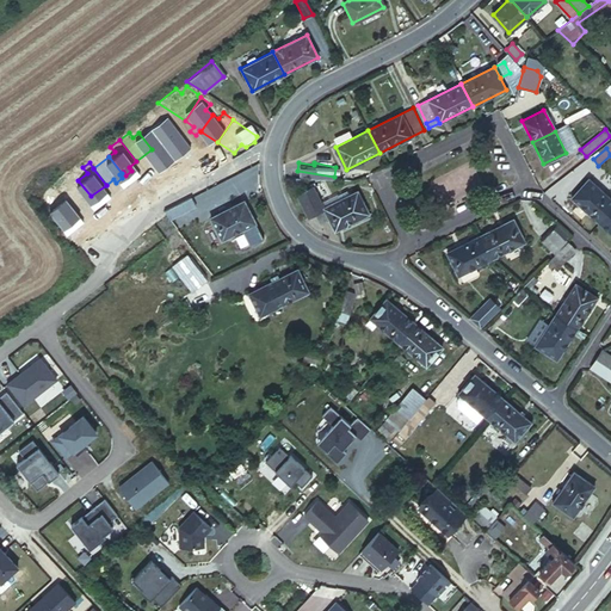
[(149,179),(165,198),(171,192),(156,173),(149,179)]
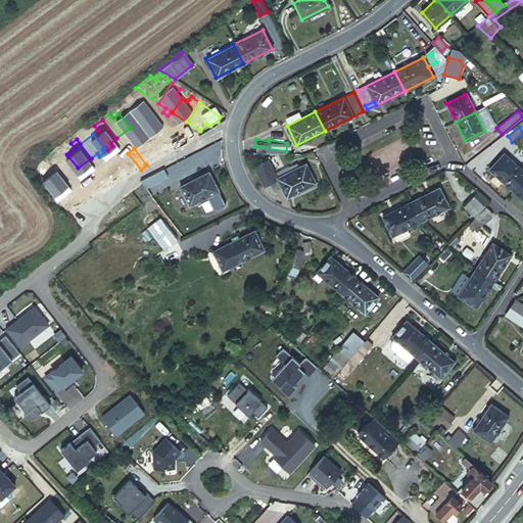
[(269,156),(254,163),(263,183),(270,180),(274,190),(282,186),(286,196),(315,184),(306,163),(291,171),(289,167),(276,172),(272,163),(281,159),(278,153),(269,156)]
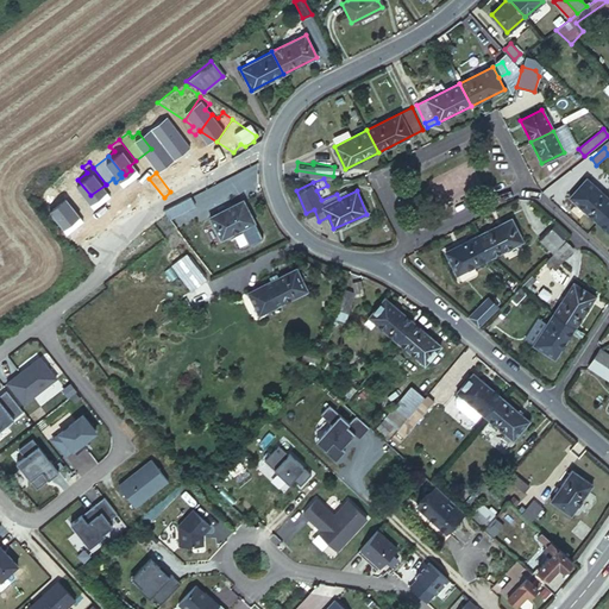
[(597,221),(608,207),(608,198),(586,179),(570,196),(597,221)]
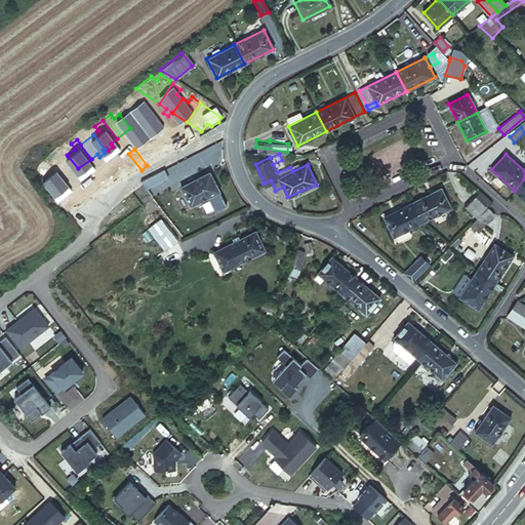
[(53,165),(65,178),(78,168),(67,155),(62,159),(57,155),(50,160),(53,165)]
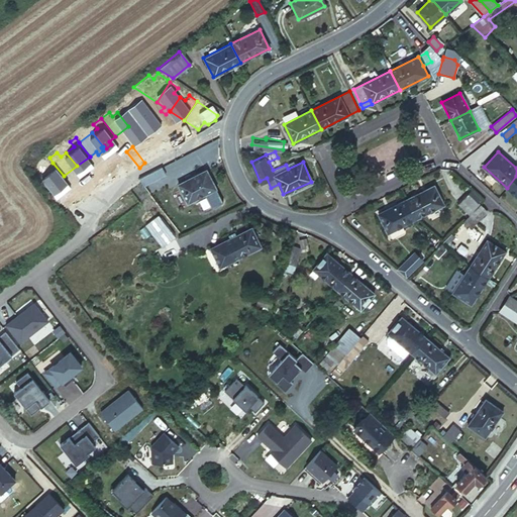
[(132,169),(120,154),(115,159),(126,174),(132,169)]
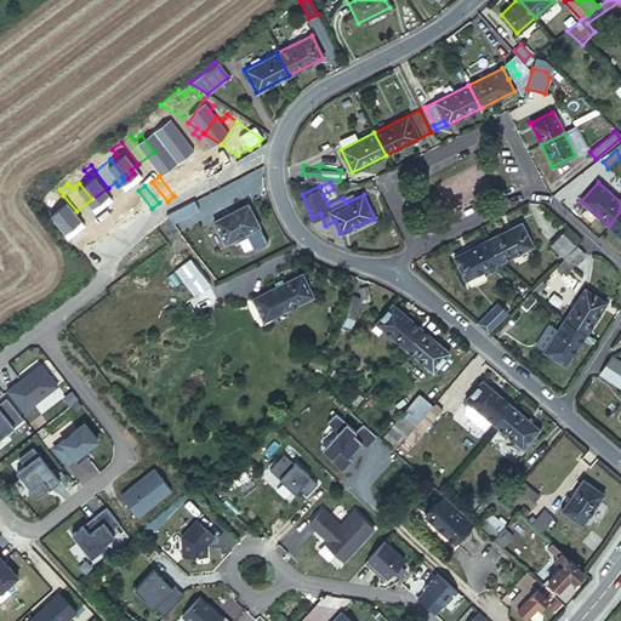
[(61,224),(77,211),(63,195),(47,208),(61,224)]
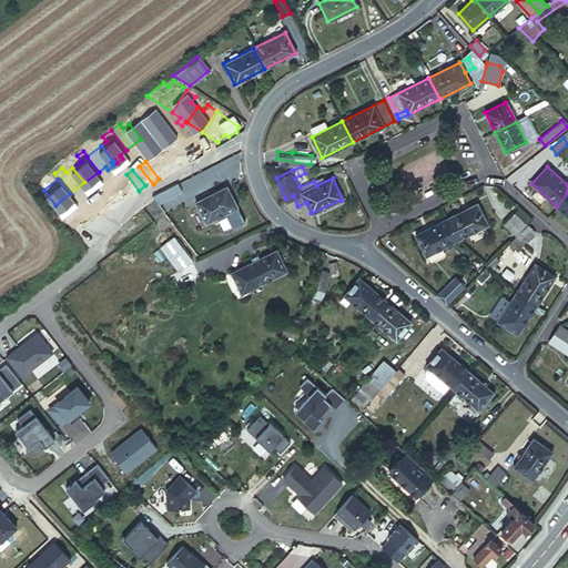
[(120,200),(107,182),(100,188),(113,205),(120,200)]
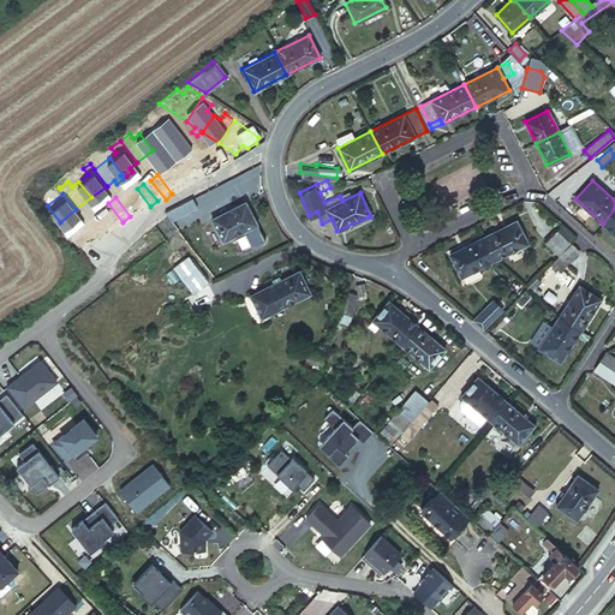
[(165,214),(167,218),(171,221),(196,209),(191,201),(165,214)]
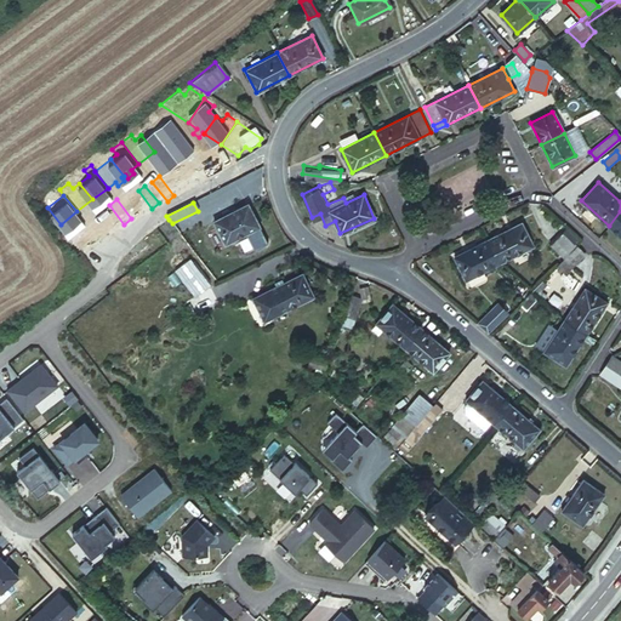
[(258,228),(248,204),(214,221),(224,244),(258,228)]
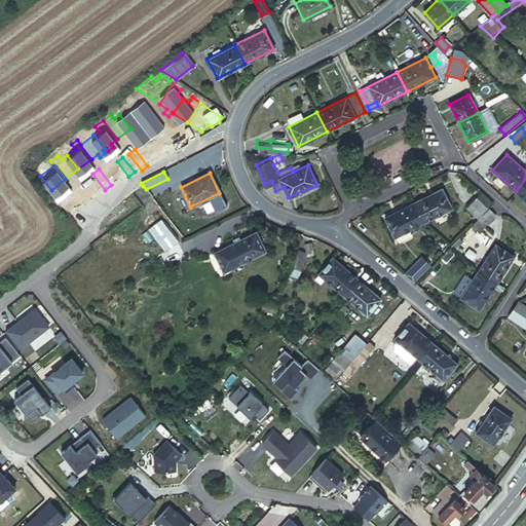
[(525,179),(516,191),(525,200),(525,179)]
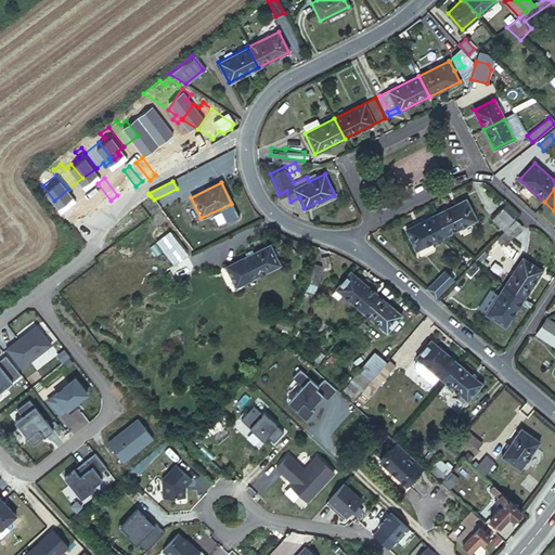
[(93,209),(82,195),(77,198),(88,214),(93,209)]
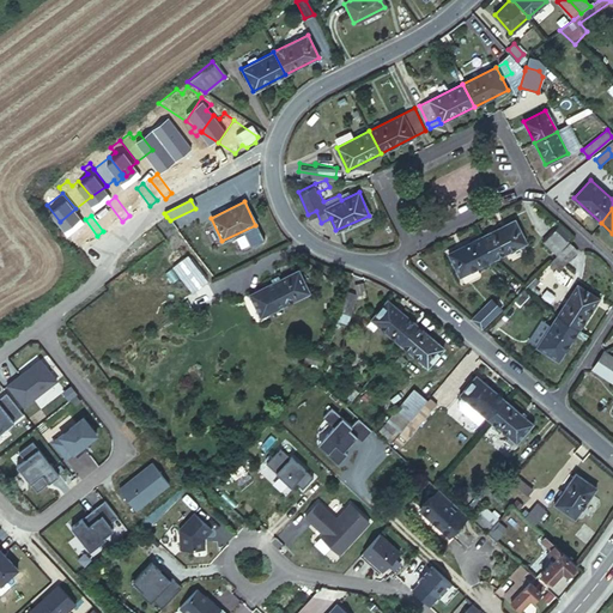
[(515,220),(480,237),(492,259),(526,242),(515,220)]
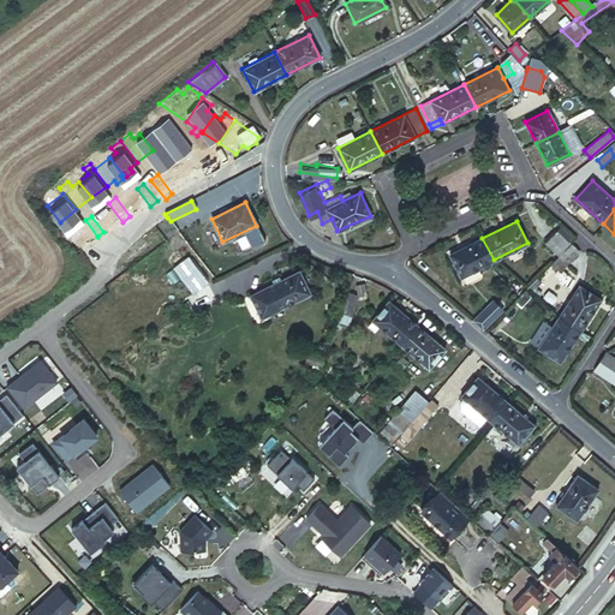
[(559,255),(571,244),(556,228),(545,240),(559,255)]
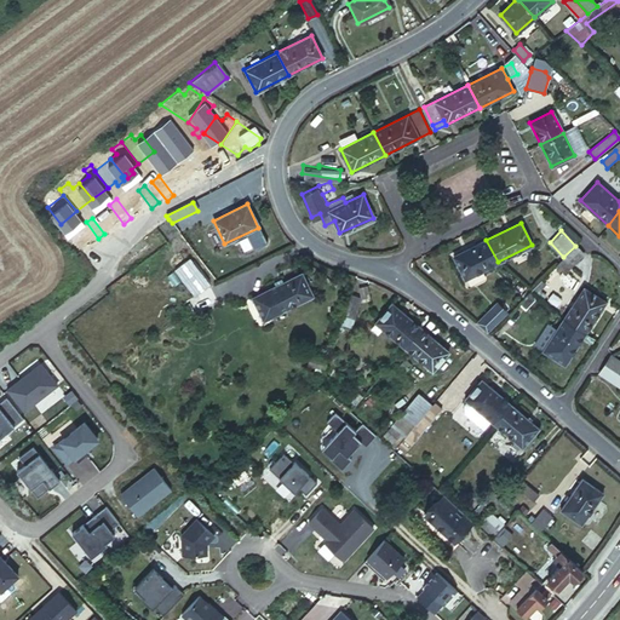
[(85,245),(75,234),(68,240),(78,251),(85,245)]
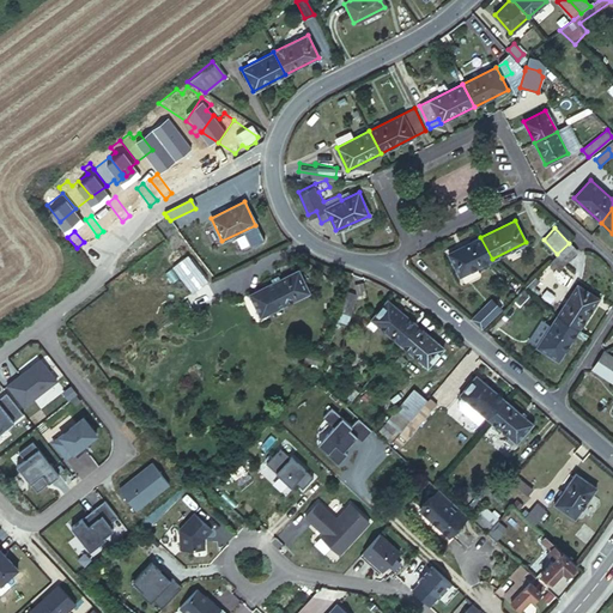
[(492,259),(480,237),(448,254),(459,275),(492,259)]
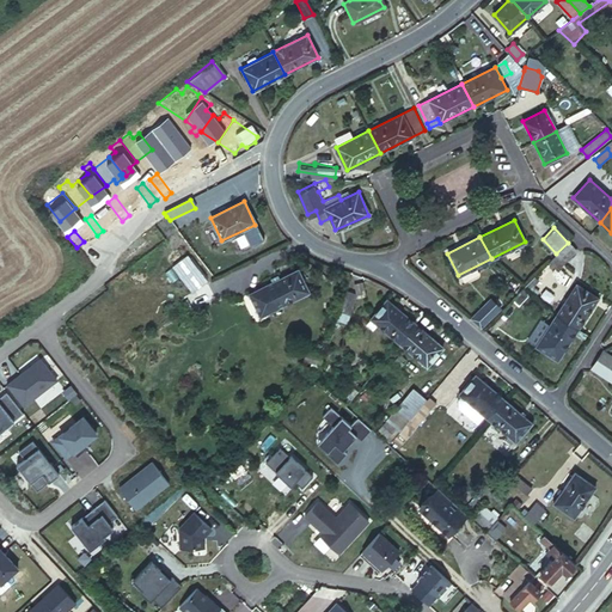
[(575,251),(568,243),(556,254),(549,261),(556,268),(575,251)]
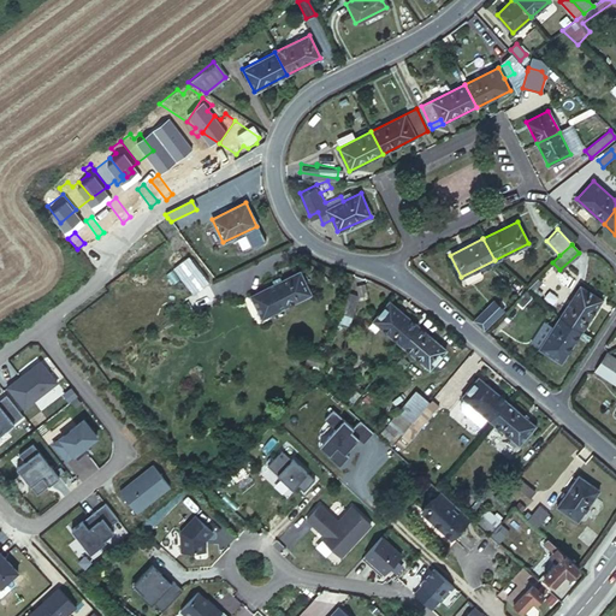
[(189,258),(173,270),(193,296),(208,284),(189,258)]
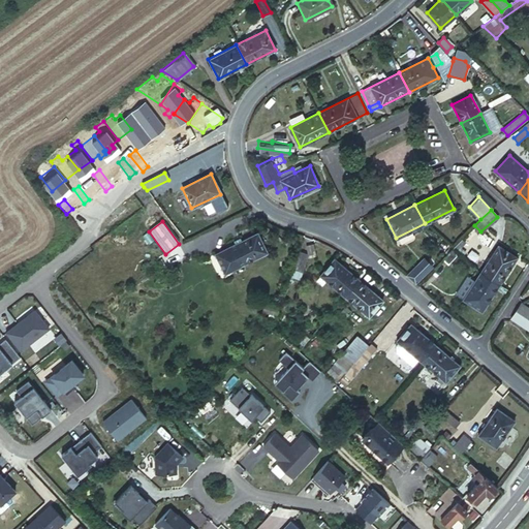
[(268,253),(257,234),(218,253),(227,273),(268,253)]
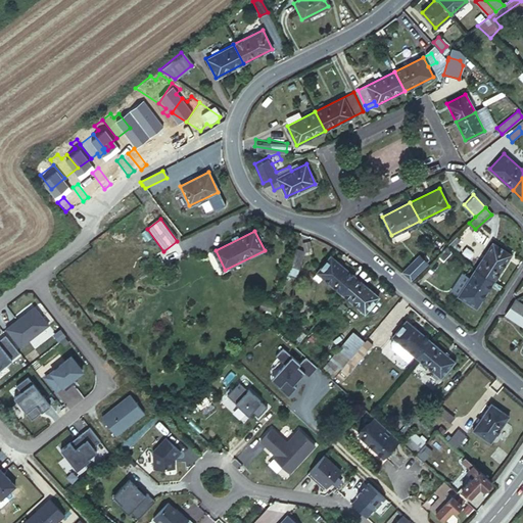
[(453,238),(446,244),(455,251),(460,245),(453,238)]
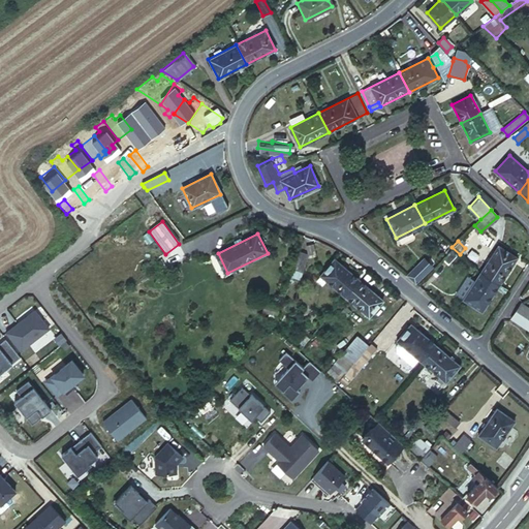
[(312,248),(302,245),(297,260),(306,263),(312,248)]
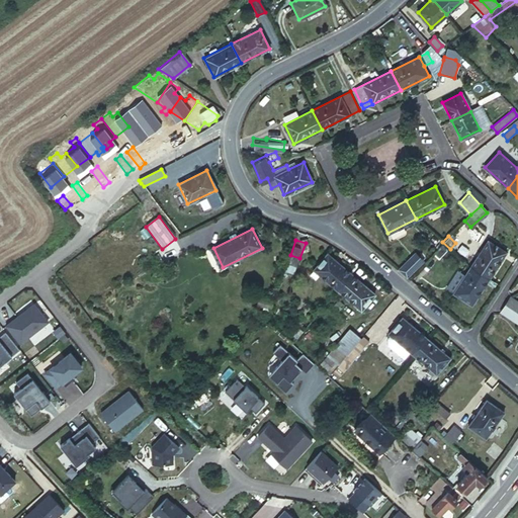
[(470,266),(488,279),(505,253),(488,241),(470,266)]
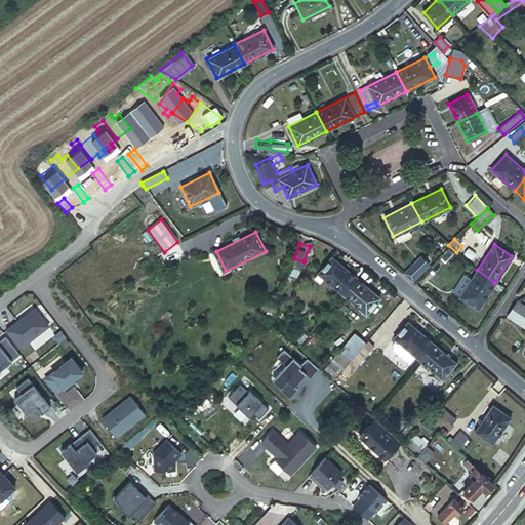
[(456,252),(448,245),(440,255),(445,260),(447,257),(451,261),(458,254),(456,252)]
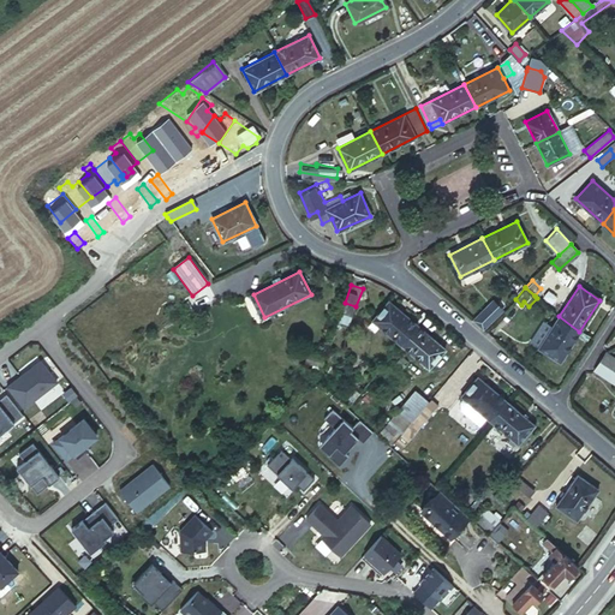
[(490,294),(484,302),(495,311),(501,304),(490,294)]
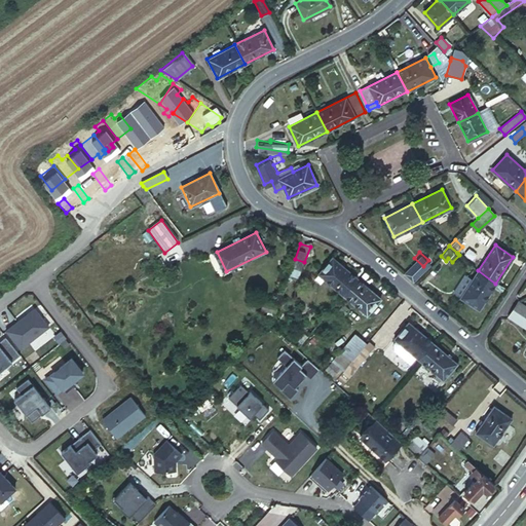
[(343,295),(357,278),(332,258),(317,274),(343,295)]
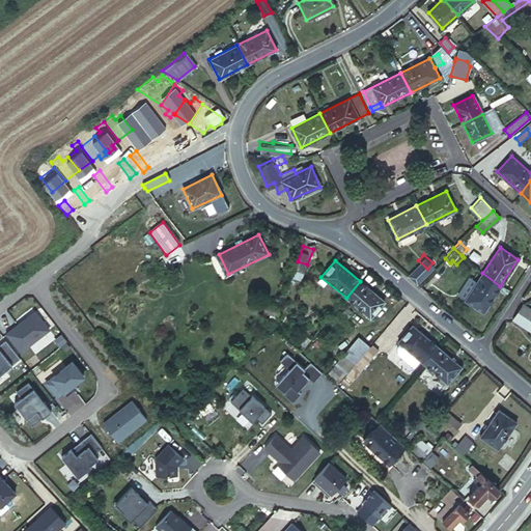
[(407,274),(415,282),(427,269),(418,260),(407,274)]
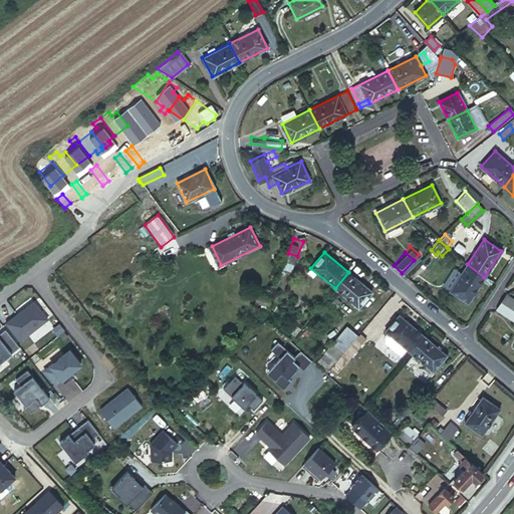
[(461,260),(443,286),(450,290),(467,264),(461,260)]
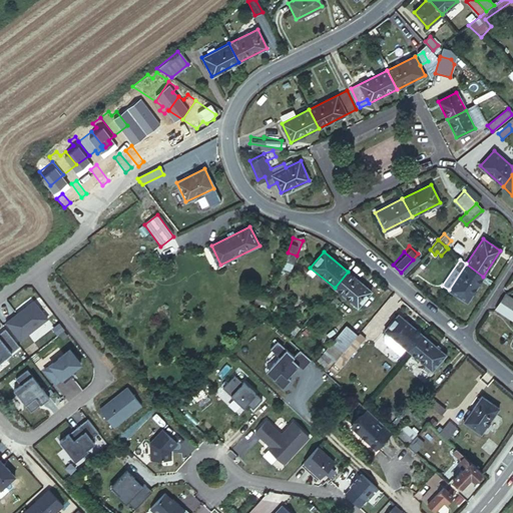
[(467,302),(483,277),(466,264),(449,290),(467,302)]
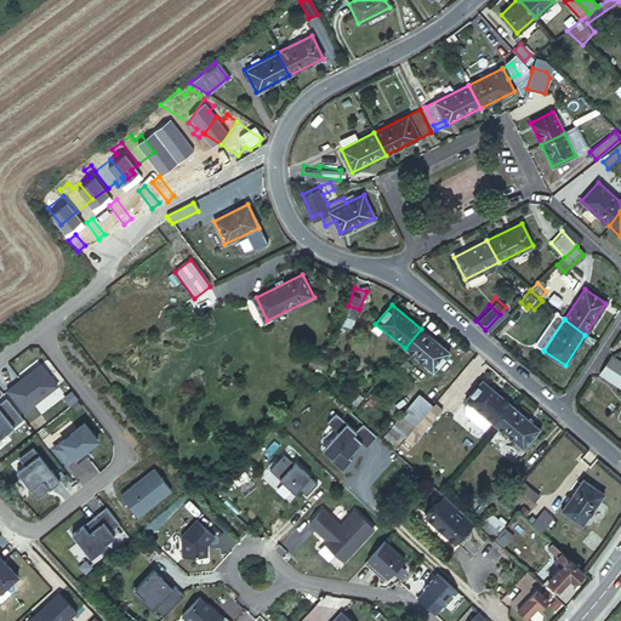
[(449,353),(421,329),(405,348),(433,372),(449,353)]
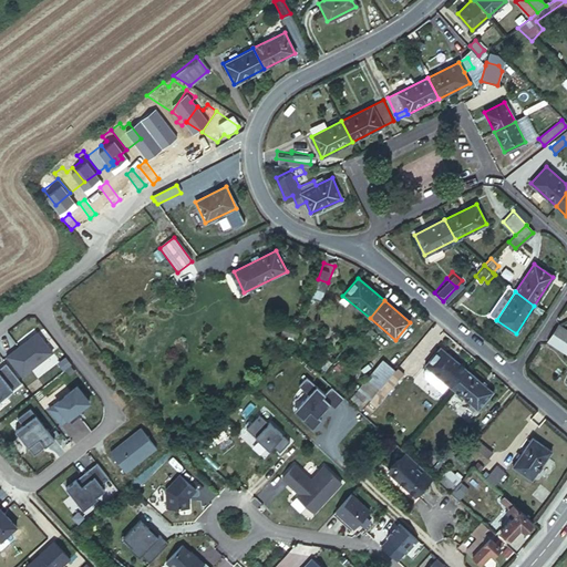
[(566,328),(558,323),(554,332),(566,340),(566,328)]
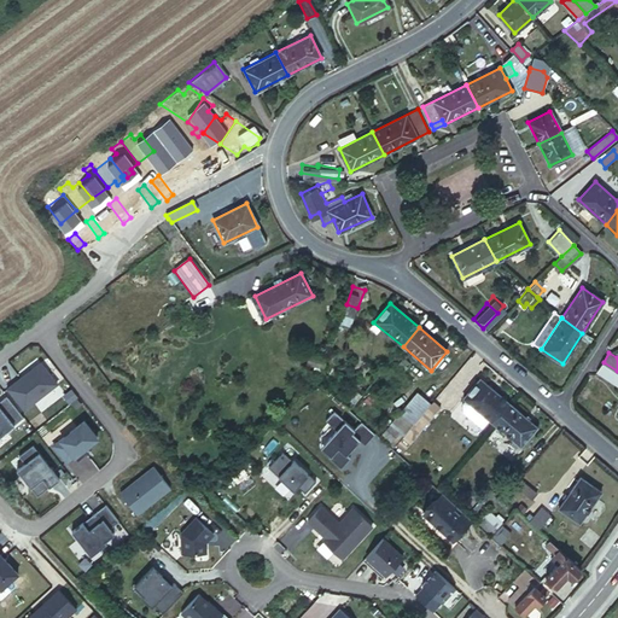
[(617,371),(604,362),(598,372),(617,383),(617,371)]
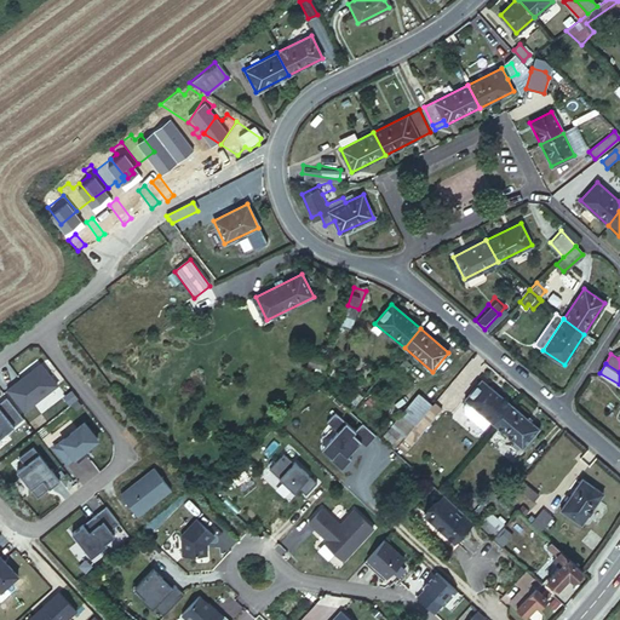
[(23,377),(5,390),(22,412),(56,385),(39,365),(29,372),(30,373),(24,378),(23,377)]
